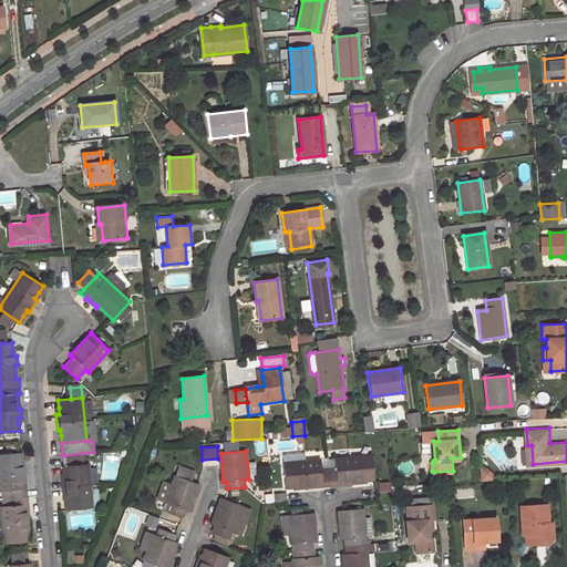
[(1,506),(4,544),(29,542),(29,535),(28,529),(31,528),(30,518),(27,519),(26,504),(29,504),(27,490),(24,490),(23,475),(26,475),(24,466),(22,466),(22,460),(21,452),(0,454),(0,491),(9,491),(10,498),(2,500),(3,506),(1,506)]
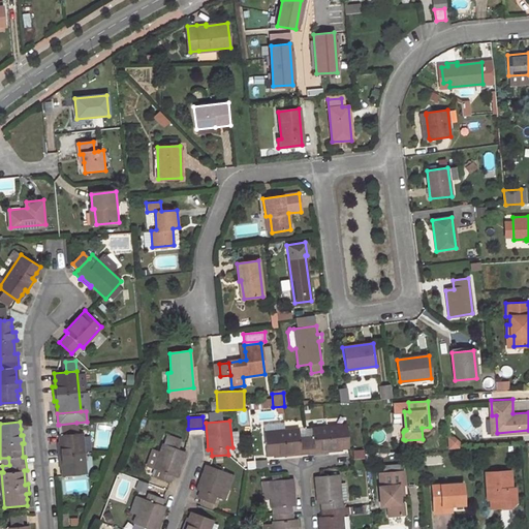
[(60,434),(78,433),(76,423),(59,425),(60,434)]
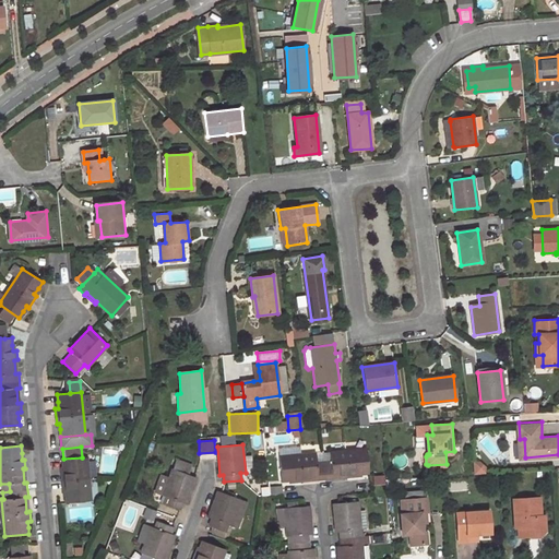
[(367,449),(280,456),(281,482),(287,480),(294,479),(294,483),(304,482),(304,478),(317,477),(318,480),(332,479),(331,476),(346,475),(347,477),(356,477),(356,474),(361,474),(369,473),(367,449)]
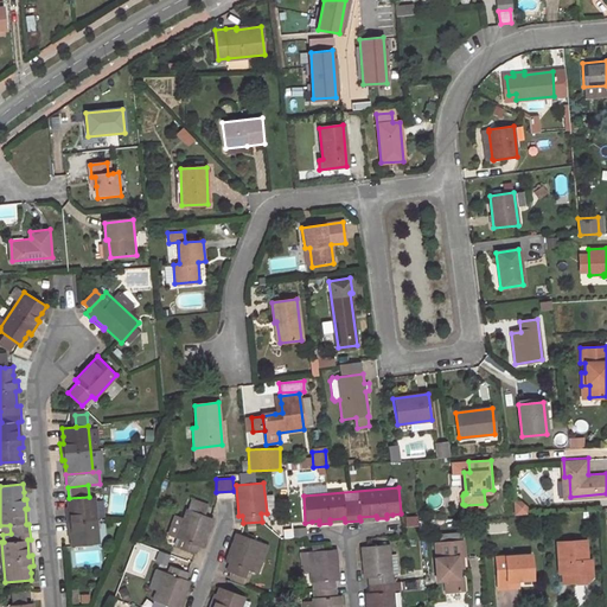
[(98,543),(94,496),(89,497),(69,498),(68,499),(69,508),(69,515),(66,515),(68,531),(71,530),(71,537),(72,545),(98,543)]
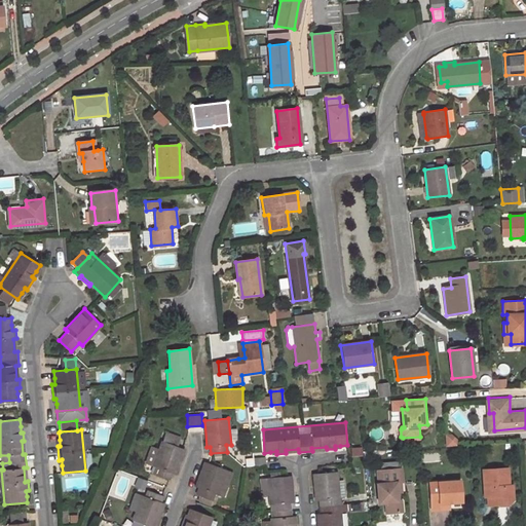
[(184,449),(162,442),(153,465),(156,466),(153,474),(170,480),(172,473),(175,474),(184,449)]
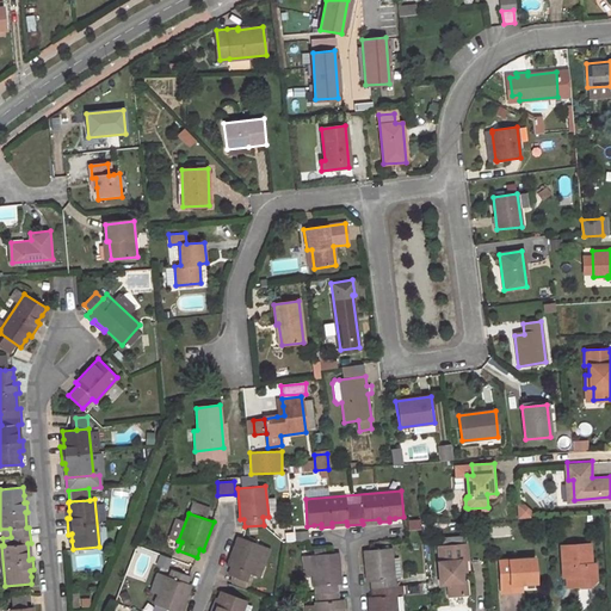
[(263,545),(239,537),(228,565),(232,566),(228,575),(247,581),(250,574),(253,574),(263,545)]
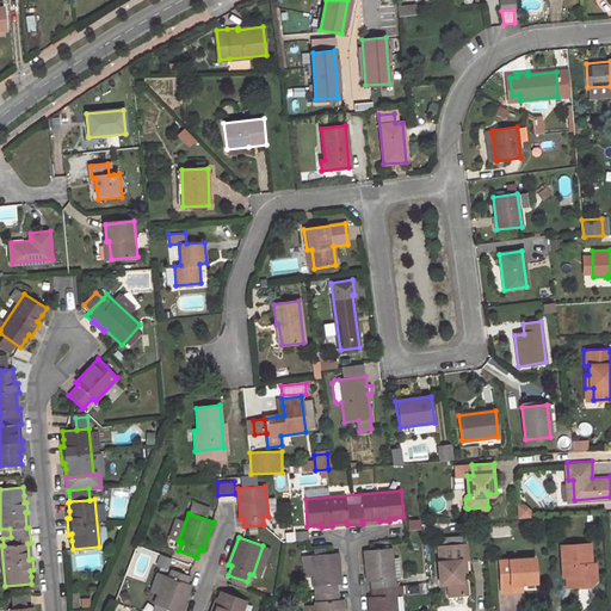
[(462,569),(461,559),(464,557),(467,557),(466,543),(440,545),(442,560),(438,561),(440,582),(449,581),(450,594),(467,593),(466,580),(463,580),(462,569)]
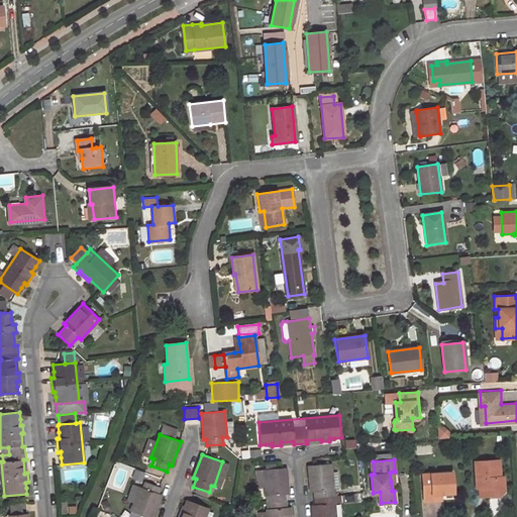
[(500,477),(498,459),(476,461),(478,488),(479,488),(491,487),(491,495),(504,494),(503,477),(500,477)]
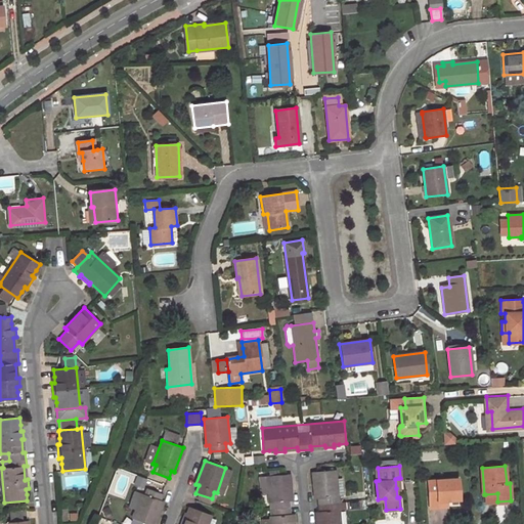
[(315,512),(316,523),(339,523),(339,510),(336,510),(335,497),(337,496),(335,470),(312,472),(314,498),(317,498),(318,511),(315,512)]
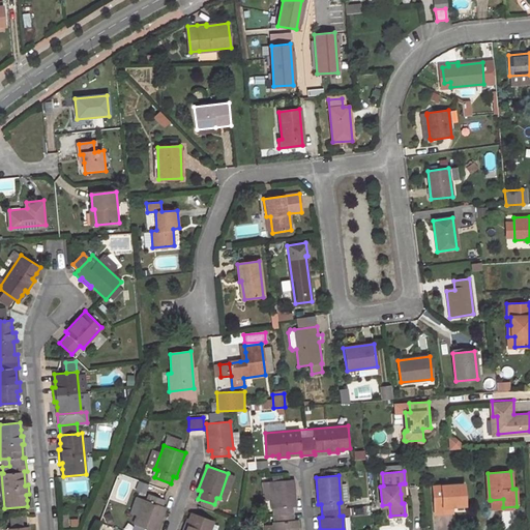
[(272,522),(273,529),(296,529),(296,519),(294,520),(292,506),(295,506),(293,479),(269,481),(271,508),(274,508),(276,521),(272,522)]
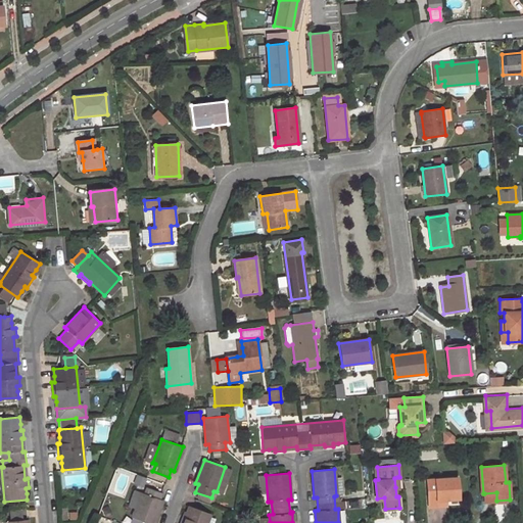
[(460,478),(429,479),(430,506),(441,505),(441,498),(448,498),(461,497),(460,478)]
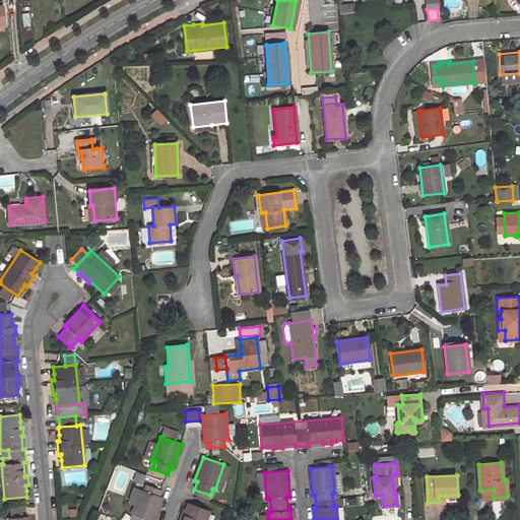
[(140,491),(131,514),(146,519),(153,519),(161,499),(158,498),(161,491),(145,484),(143,492),(140,491)]
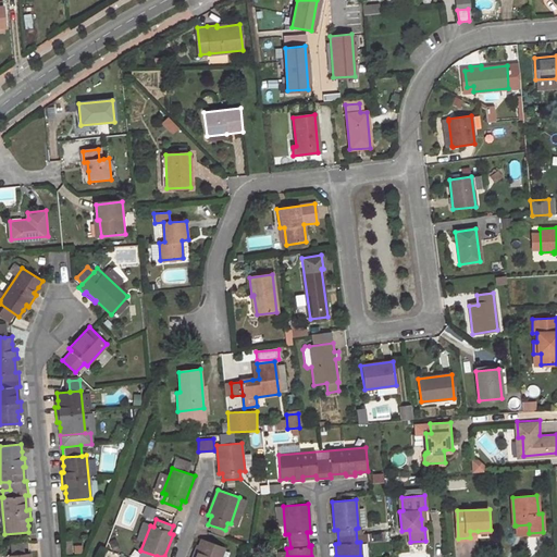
[(529,524),(516,525),(517,534),(529,533),(529,524)]
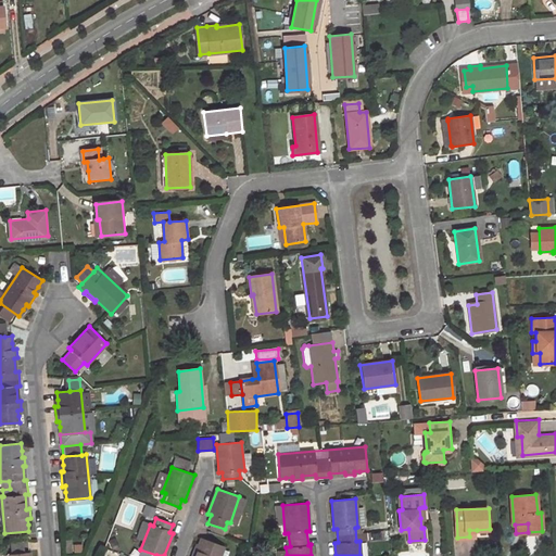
[(193,551),(190,555),(219,555),(224,546),(201,538),(199,545),(197,552),(193,551)]
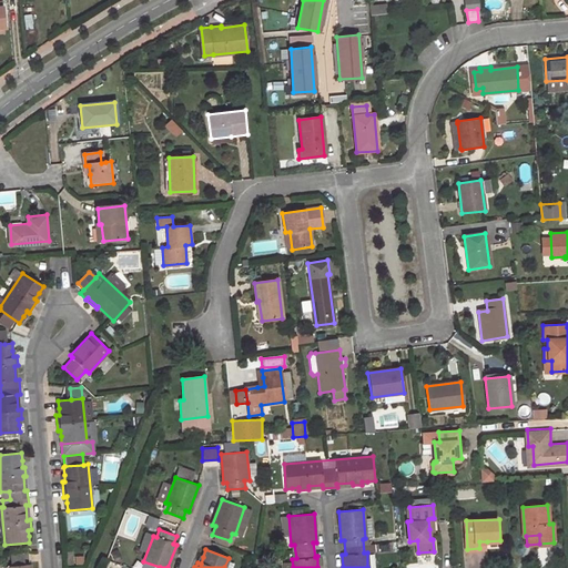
[(12,556),(13,566),(24,565),(24,555),(12,556)]
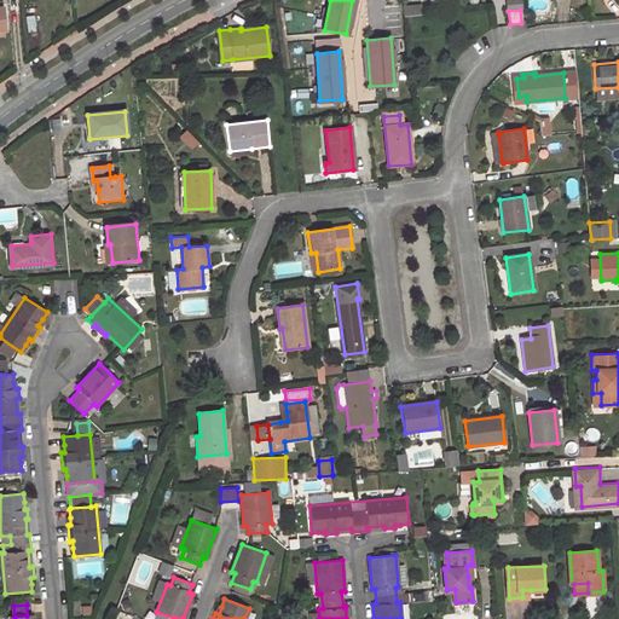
[(249,608),(244,618),(254,618),(258,612),(249,608)]
